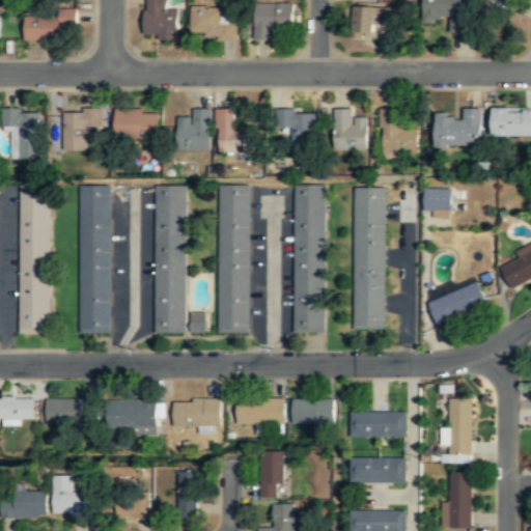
[(177,9),(163,9),(163,0),(143,0),(143,40),(177,39),(177,9)]
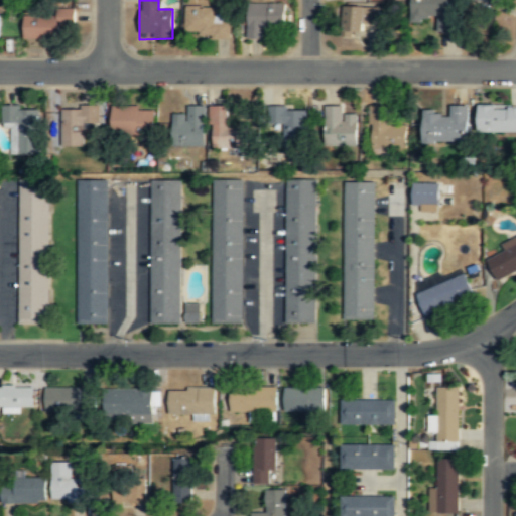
[(456,0),(411,0),(411,19),(438,20),(437,31),(456,31),(456,0)]
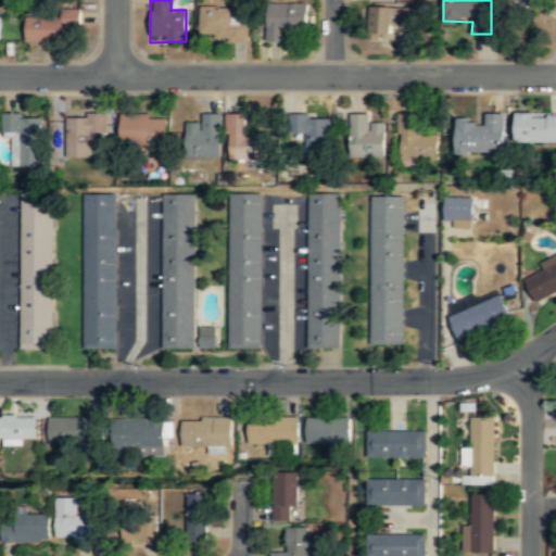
[(267,2),(267,41),(286,41),(286,30),(307,29),(307,2),(267,2)]
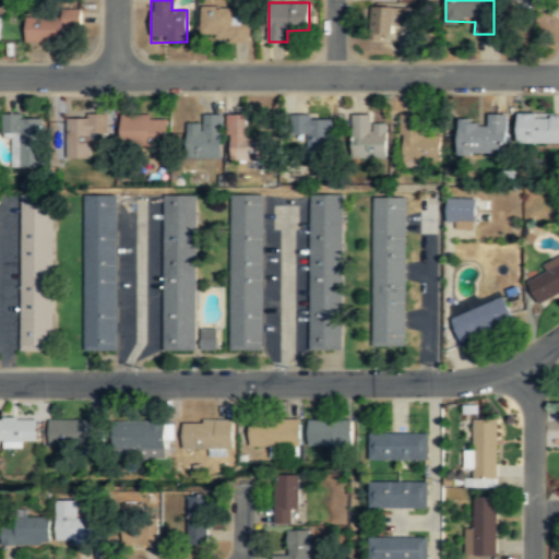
[(396,7),(372,7),(372,35),(396,35),(396,7)]
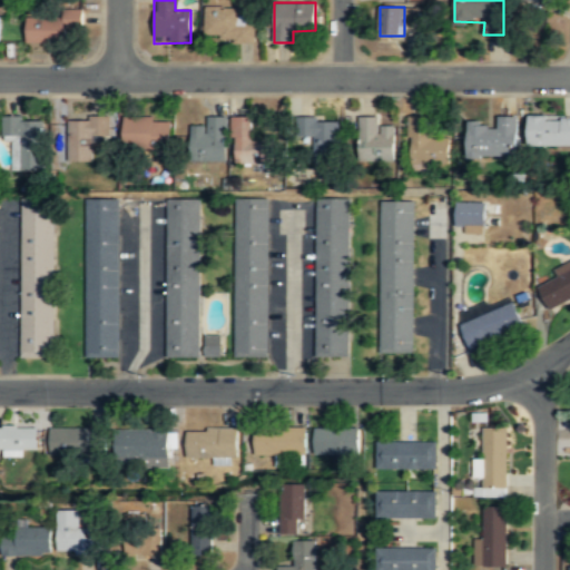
[(254,42),(254,23),(239,23),(239,9),(204,9),(204,41),(254,42)]
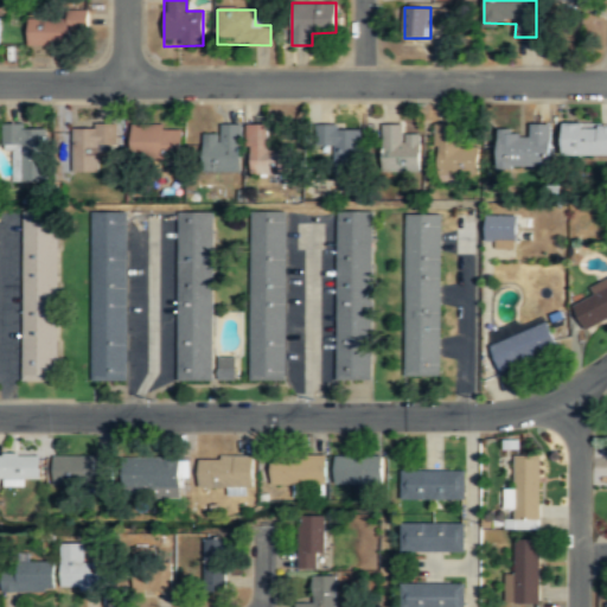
[(27,44),(74,44),(74,31),(87,31),(87,11),(27,11),(27,44)]
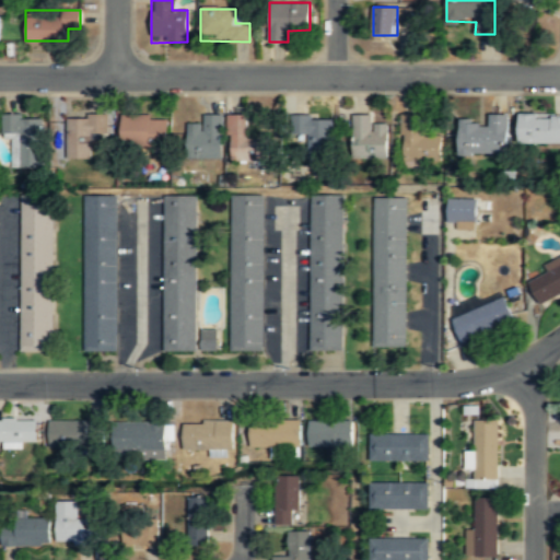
[(508,113),(489,113),(489,121),(459,121),(459,154),(508,154),(508,113)]
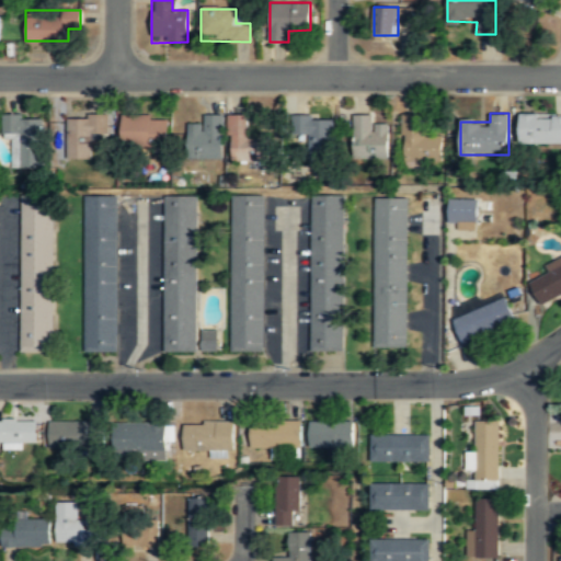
[(521,142),(560,142),(560,113),(521,113),(521,142)]
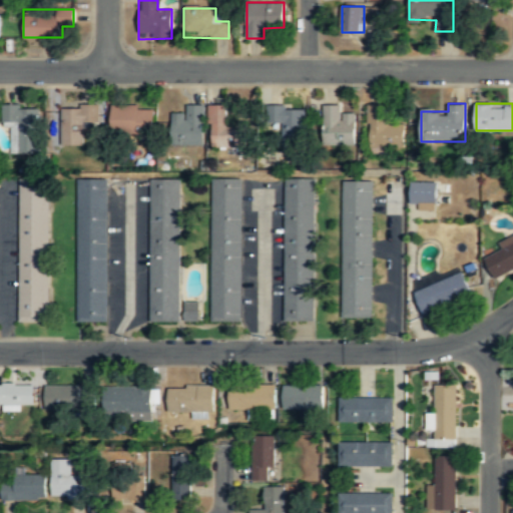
[(404,146),(404,125),(387,125),(388,105),(368,104),(368,146),(404,146)]
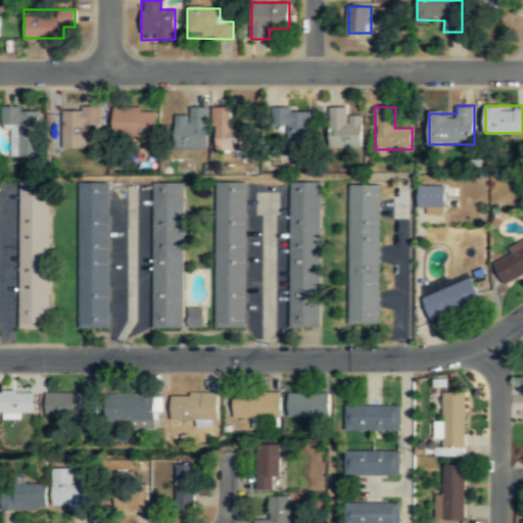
[(11,155),(40,156),(40,108),(2,107),(2,129),(11,129),(11,155)]
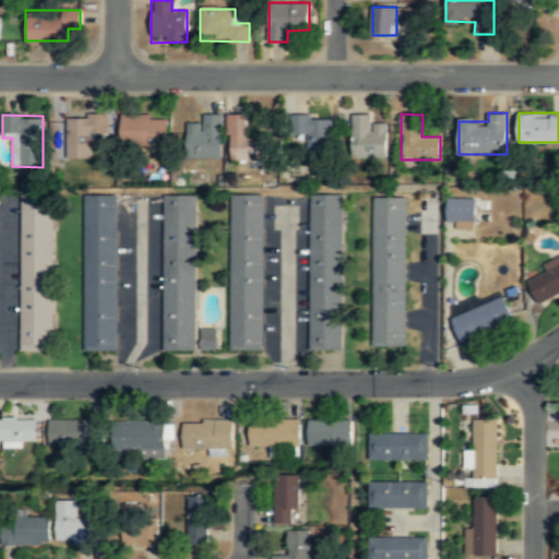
[(222,115),(201,115),(201,123),(187,123),(187,159),(222,159),(222,115)]
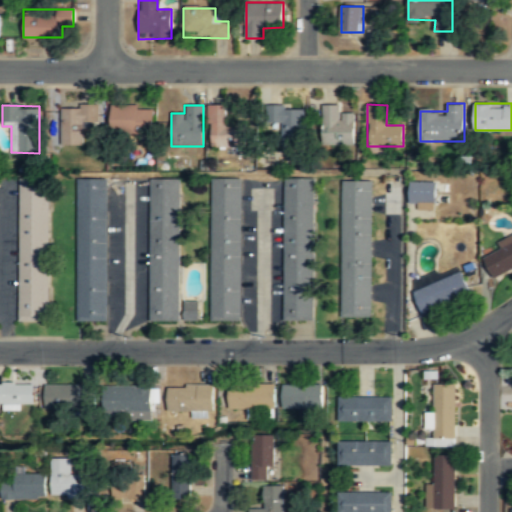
[(208,148),(246,148),(246,124),(228,124),(228,105),(208,105),(208,148)]
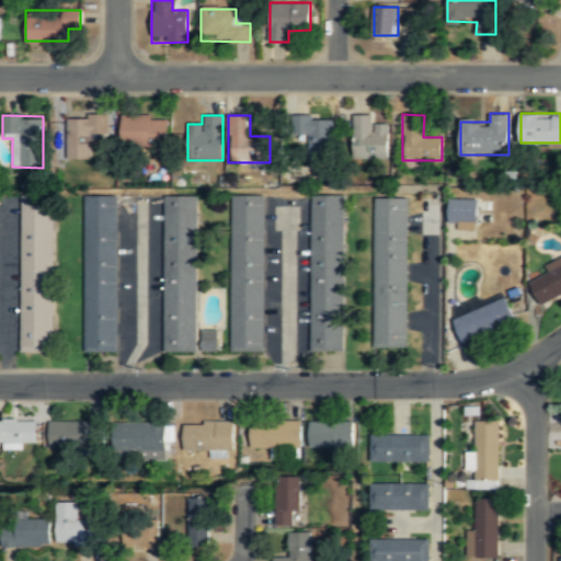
[(387,124),(370,124),(370,115),(352,115),(352,160),(387,160),(387,124)]
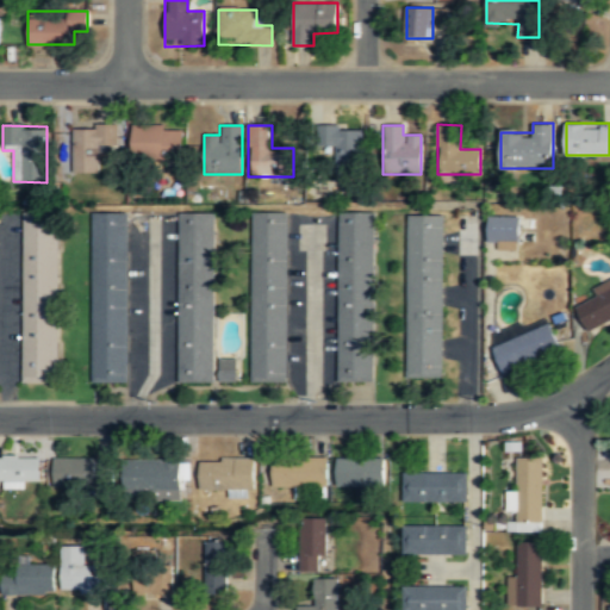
[(72,126),(73,173),(100,172),(100,148),(118,148),(117,126),(72,126)]
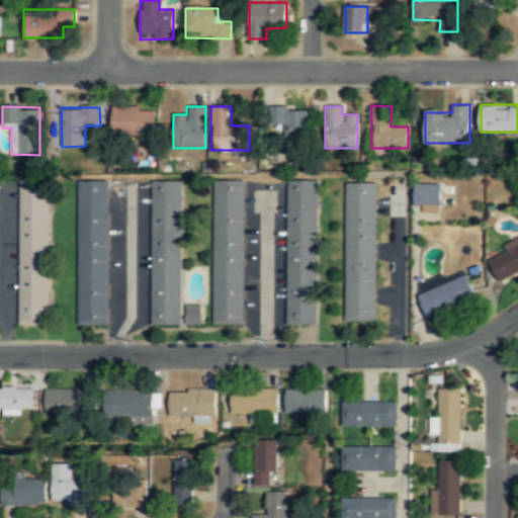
[(112,108),(112,137),(154,137),(154,108),(112,108)]
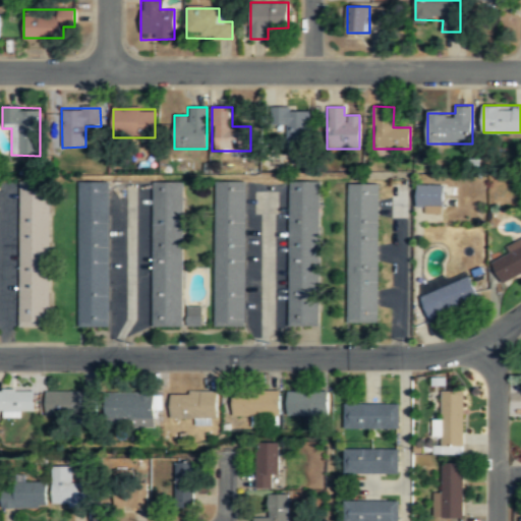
[(308,109),(271,109),(271,127),(284,127),(284,148),(309,148),(308,109)]
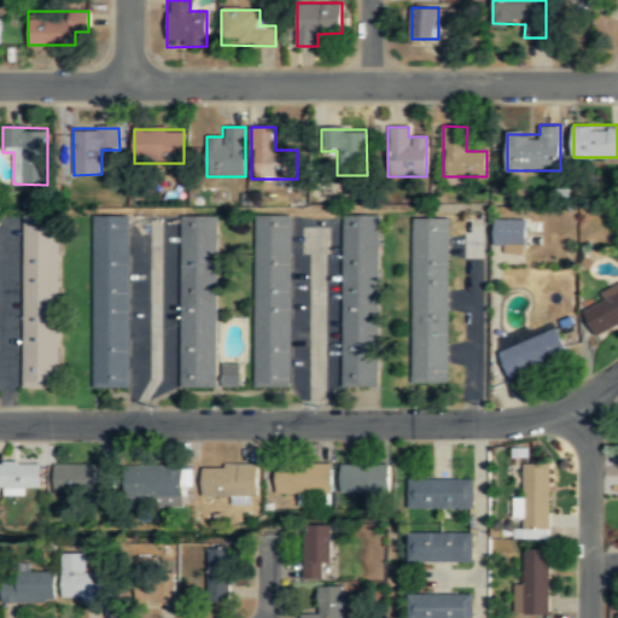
[(23,389),(59,389),(59,215),(23,215),(23,389)]
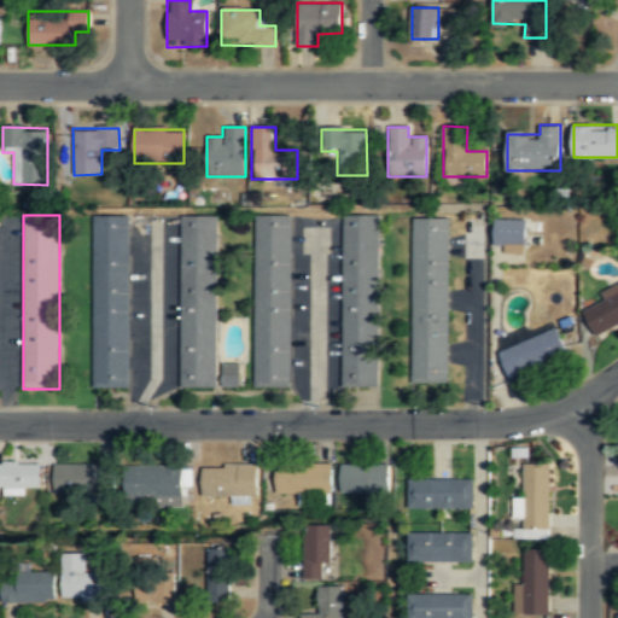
[(93,388),(129,388),(129,215),(93,215),(93,388)]
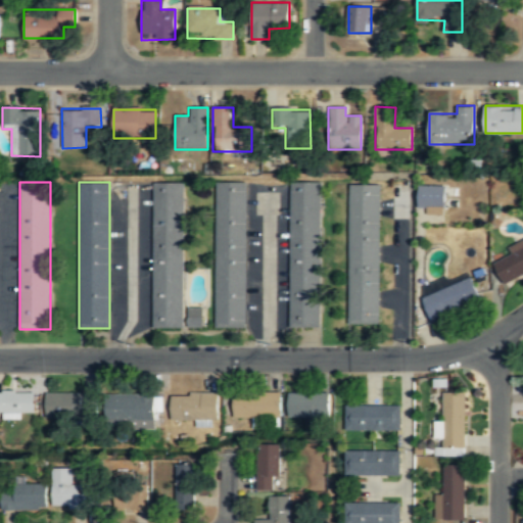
[(216,182),(216,327),(246,327),(246,182),(216,182)]
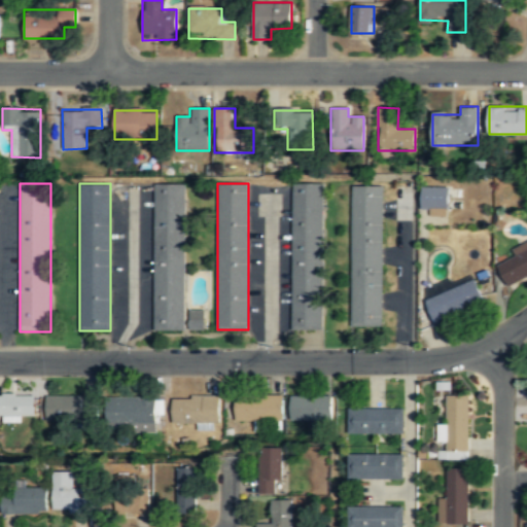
[(153,184),(153,330),(184,330),(184,184),(153,184)]
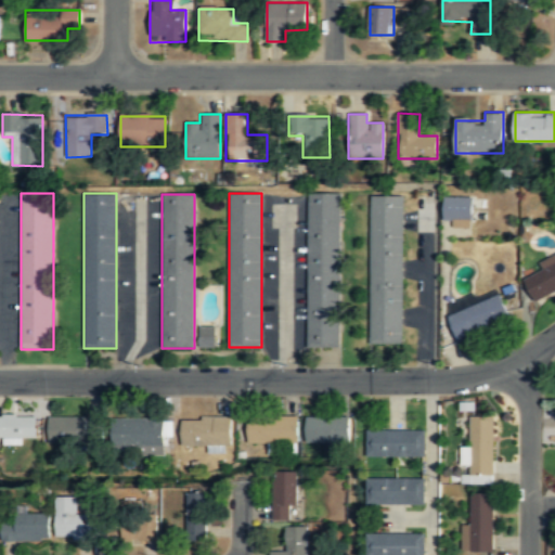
[(339,194),(307,194),(308,347),(340,347),(339,194)]
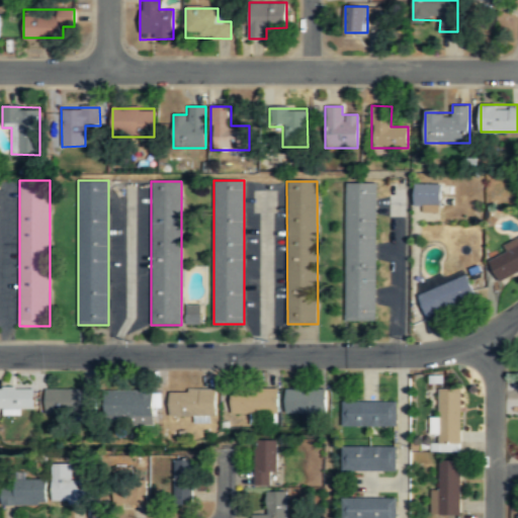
[(346,183),(346,320),(376,320),(376,183),(346,183)]
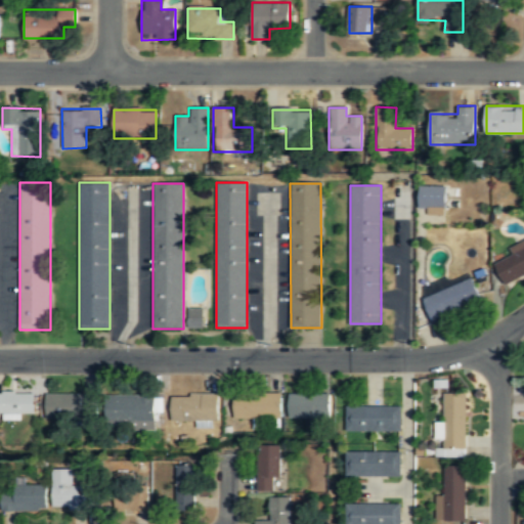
[(444,208),(444,185),(418,185),(418,207),(444,208)]
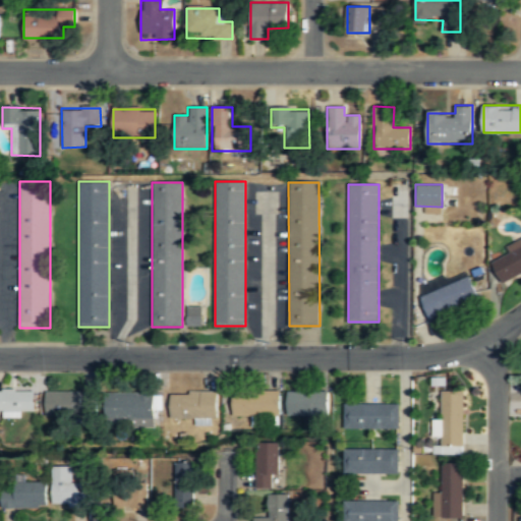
[(502,283),(520,274),(520,237),(506,244),(510,253),(491,262),(502,283)]
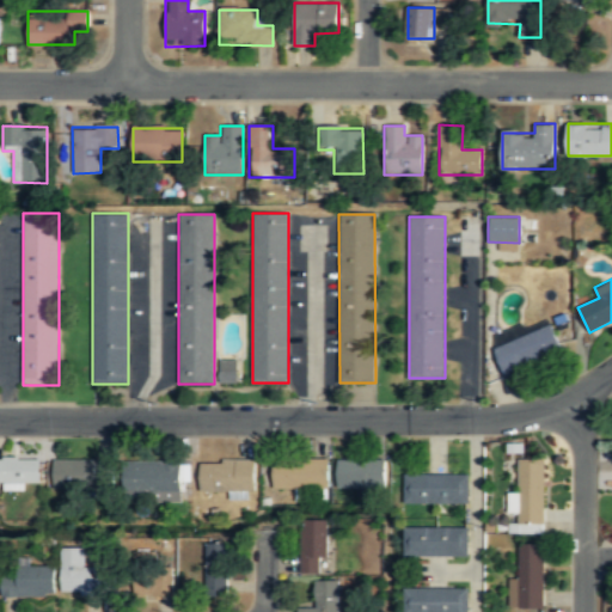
[(552,325),(494,344),(505,373),(562,353),(552,325)]
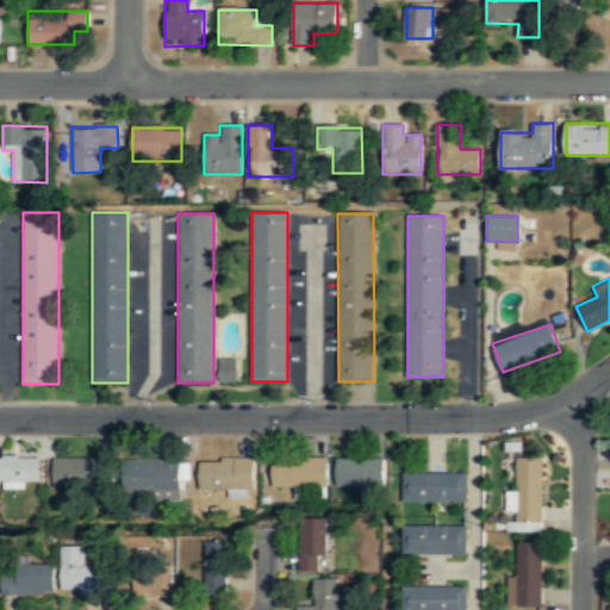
[(219,358),(219,381),(237,381),(237,358),(219,358)]
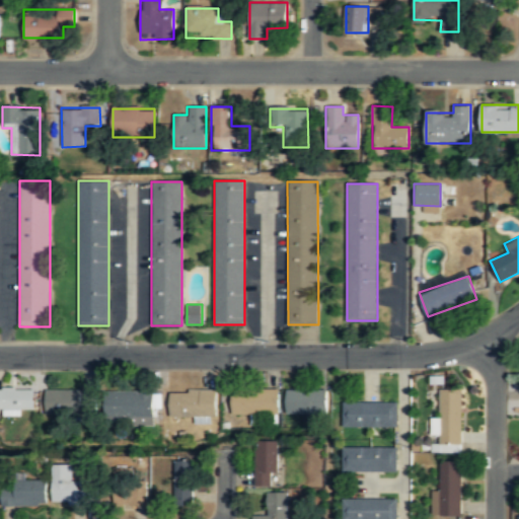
[(287,413),(326,413),(326,388),(287,388),(287,413)]
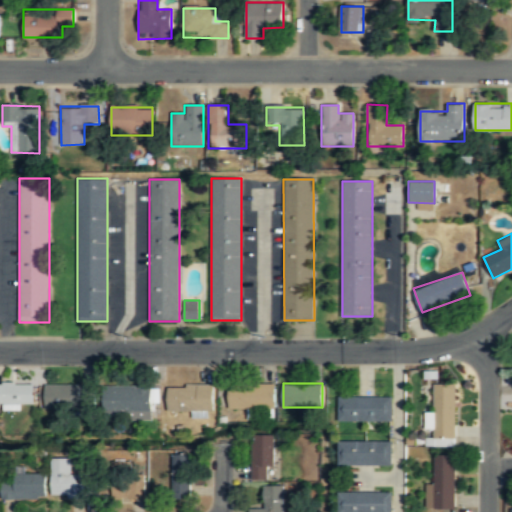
[(33,384),(0,384),(0,405),(33,405),(33,384)]
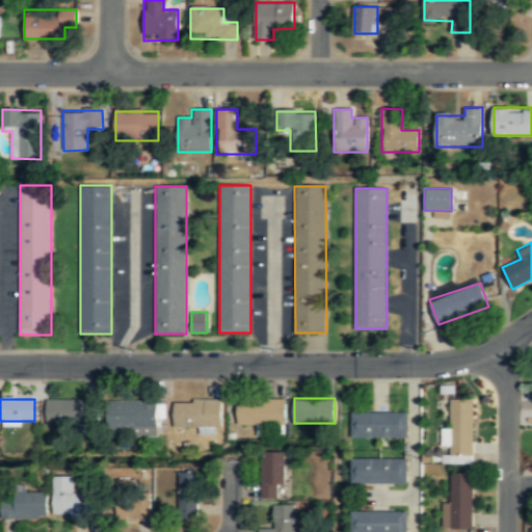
[(97,399),(47,400),(47,426),(97,425),(97,399)]
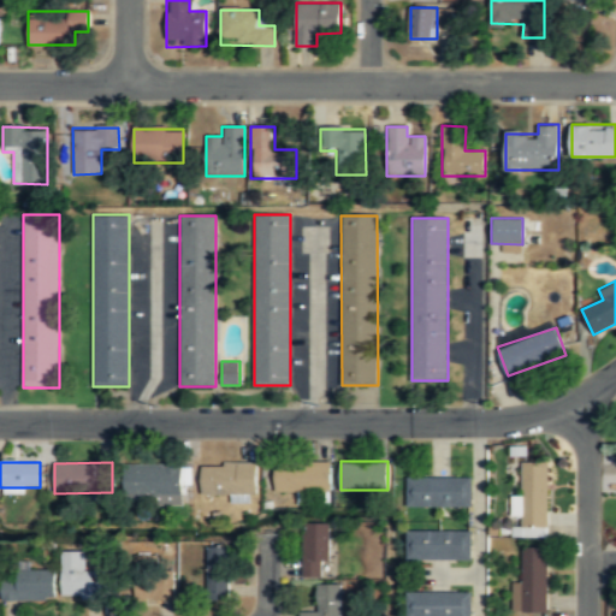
[(331,492),(331,462),(274,462),(274,492),(331,492)]
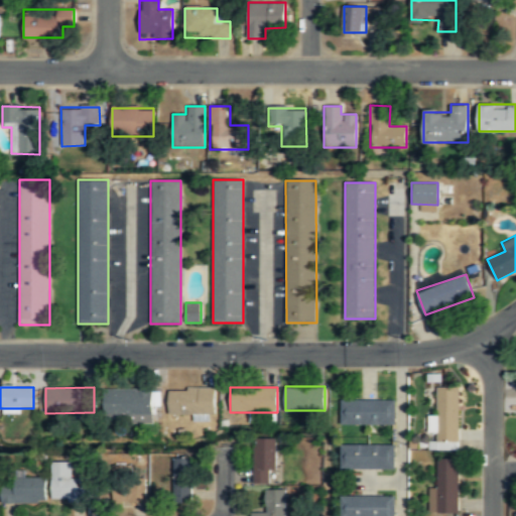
[(458,387),(437,387),(437,441),(458,441),(458,387)]
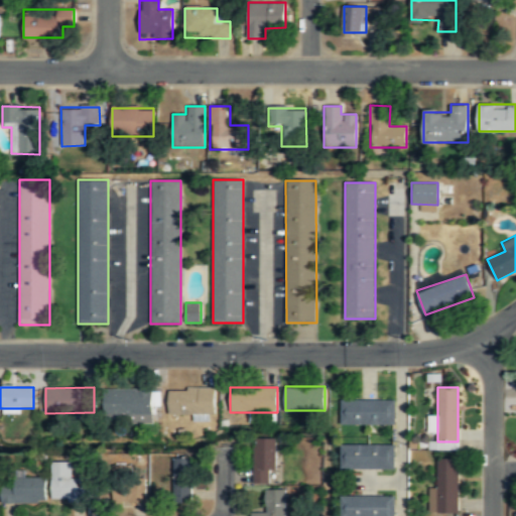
[(168,388),(168,416),(215,415),(215,388),(168,388)]
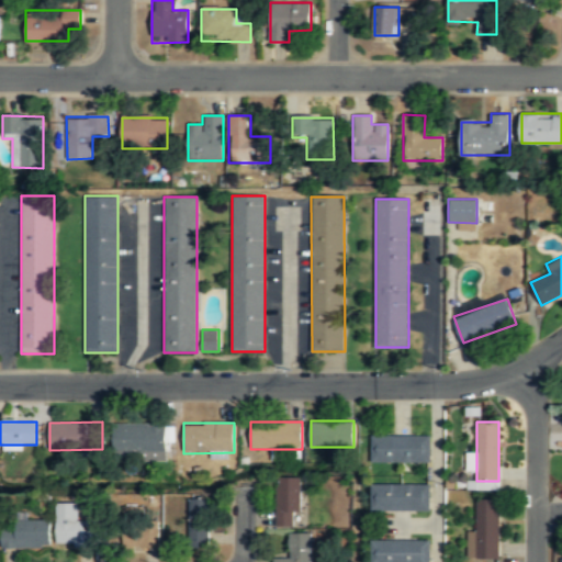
[(166,425),(116,425),(116,460),(166,460),(166,425)]
